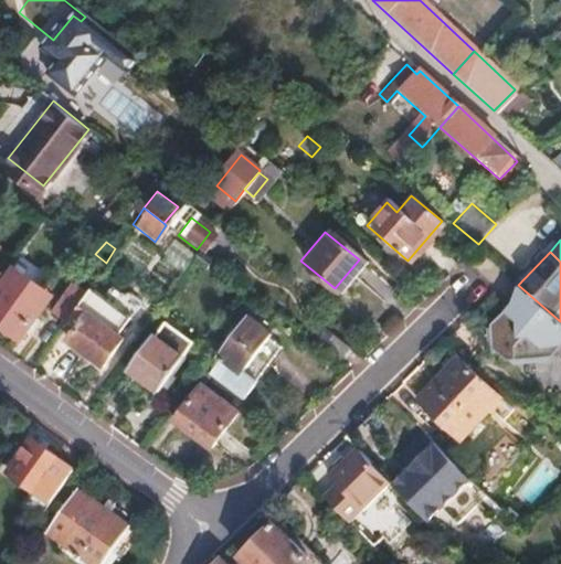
[(49,295),(34,284),(8,265),(0,276),(0,325),(18,338),(49,295)]
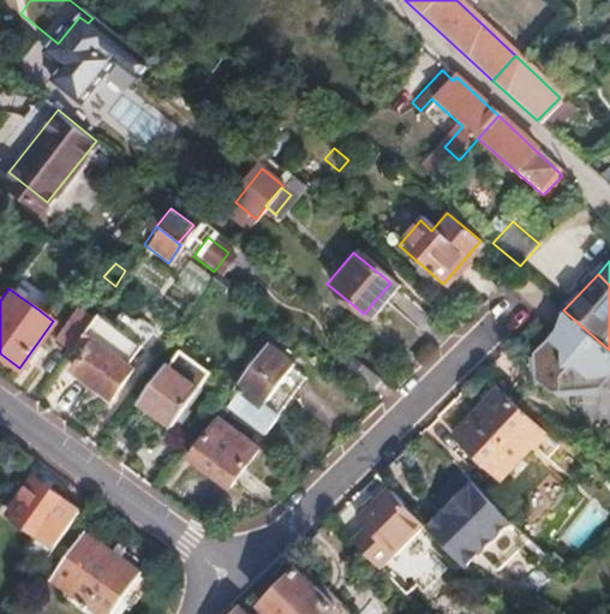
[(69,352),(93,317),(77,307),(53,340),(69,352)]
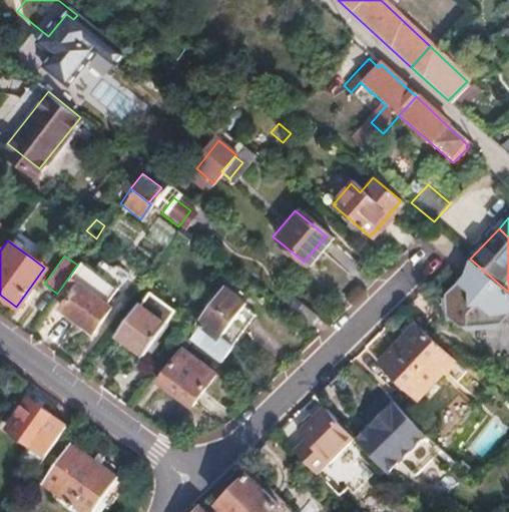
[(217,275),(188,316),(196,322),(226,281),(217,275)]
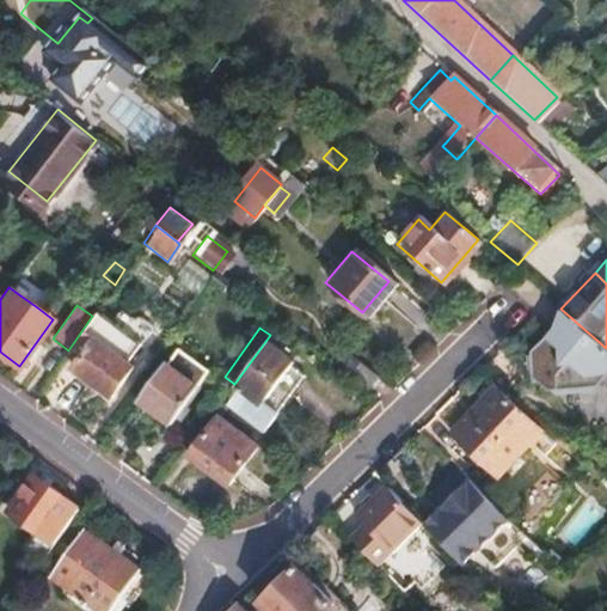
[(277,342),(270,335),(234,384),(237,386),(224,405),(259,431),(274,410),(261,401),(288,365),(290,361),(279,353),(273,347),(277,342)]
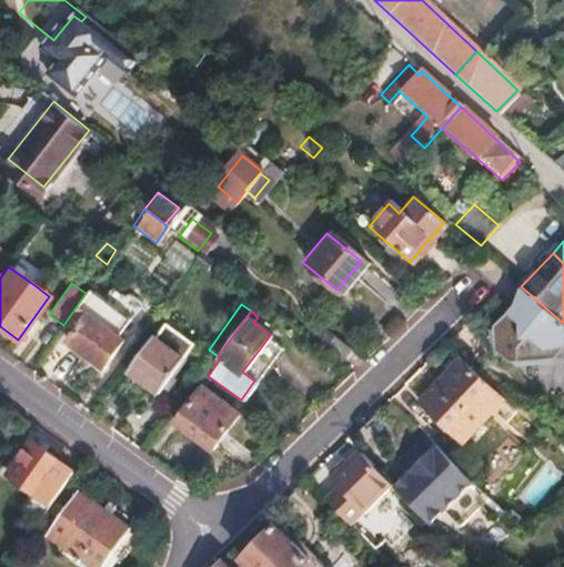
[(120,337),(84,312),(66,338),(101,364),(120,337)]
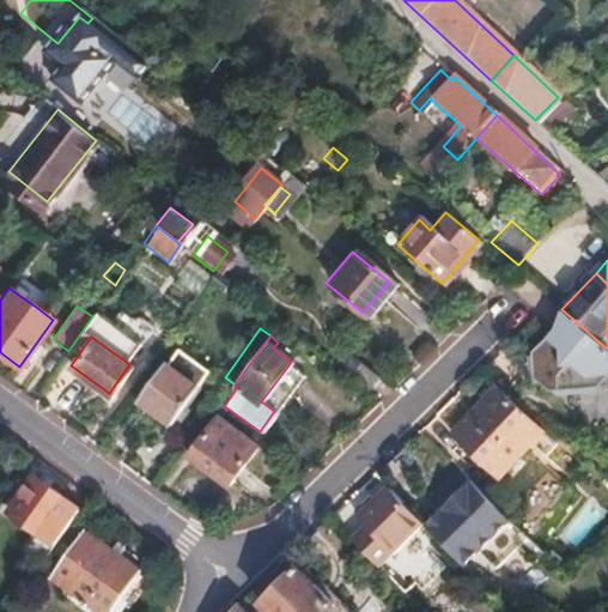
[(283,347),(278,343),(273,347),(279,353),(283,347)]
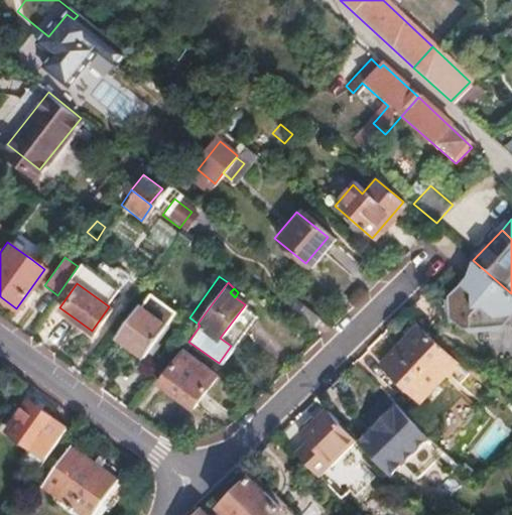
[(163,327),(137,306),(116,336),(143,356),(163,327)]
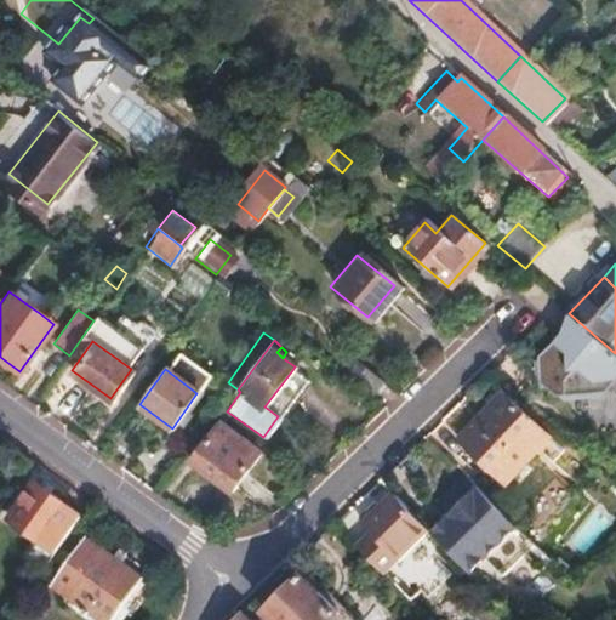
[(303,380),(292,370),(264,407),(278,416),(303,380)]
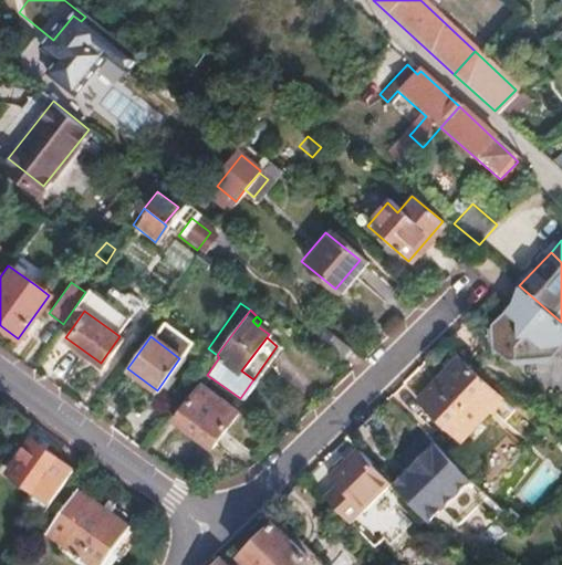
[(500,398),(459,358),(444,373),(485,414),(500,398)]
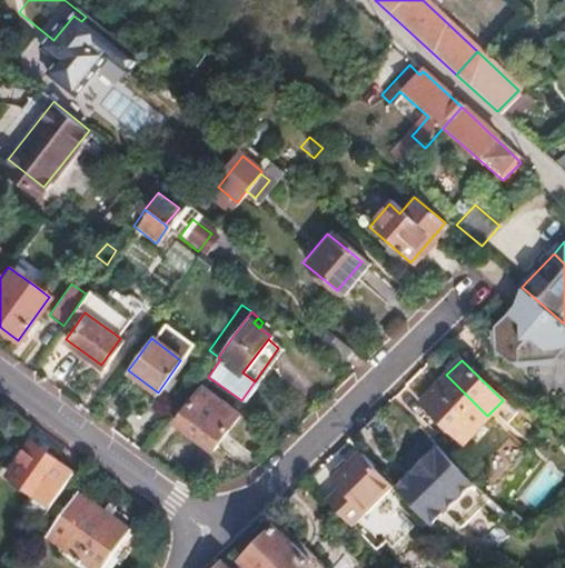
[(487,416),(446,375),(422,398),(463,439),(487,416)]
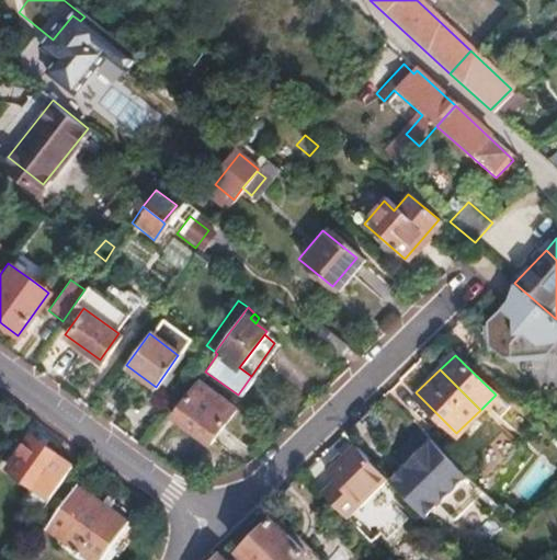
[(231,407),(197,383),(173,418),(206,442),(231,407)]
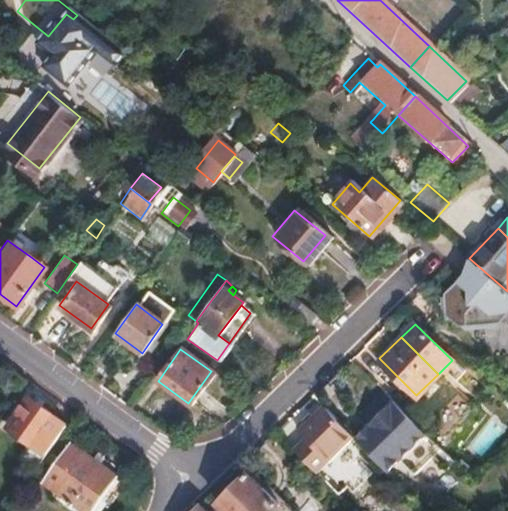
[(440,451),(383,391),(362,411),(372,422),(366,427),(354,439),(386,474),(399,462),(413,477),(440,451)]
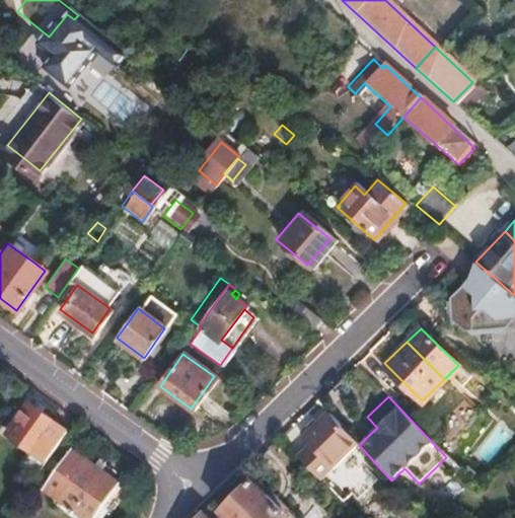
[(45,461),(65,433),(24,404),(5,433),(45,461)]
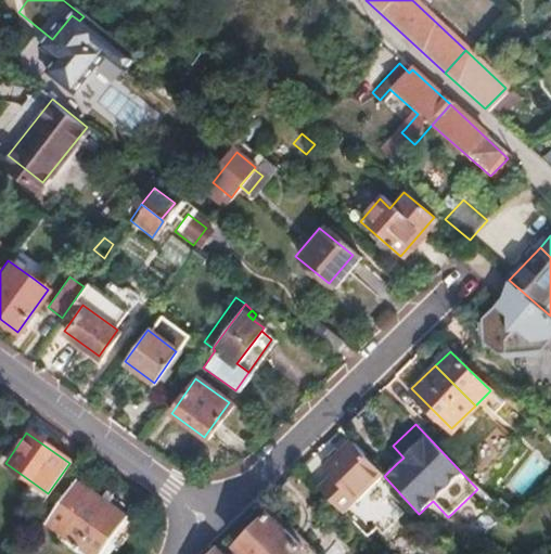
[(322,467),(330,477),(318,488),(342,512),(382,475),(350,441),(322,467)]
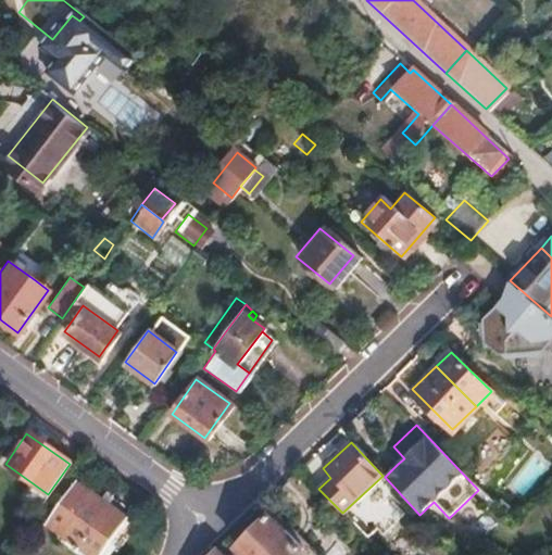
[(404,458),(393,446),(387,453),(398,464),(404,458)]
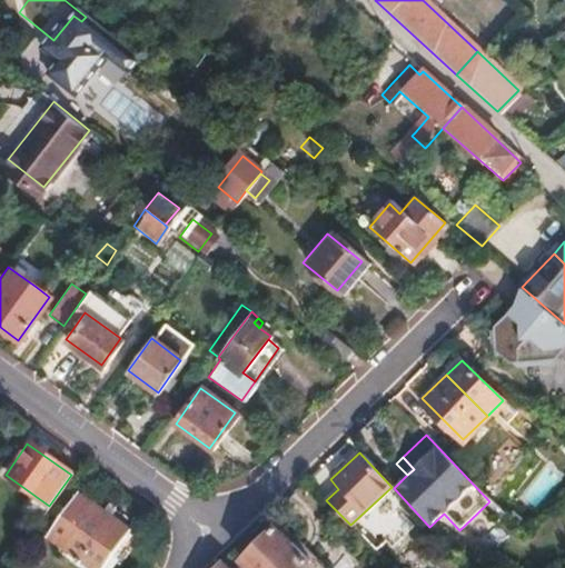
[(100,567),(130,528),(77,489),(45,534),(91,567),(100,567)]
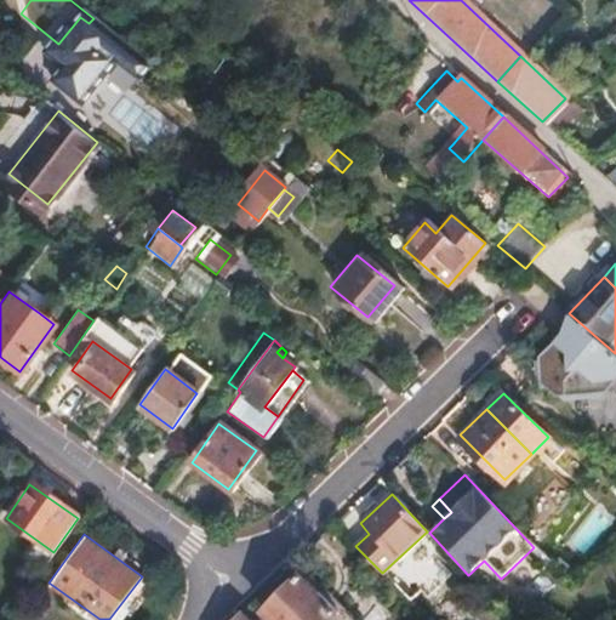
[(329,619),(337,613),(300,576),(264,612),(269,616),(264,619),(329,619)]
